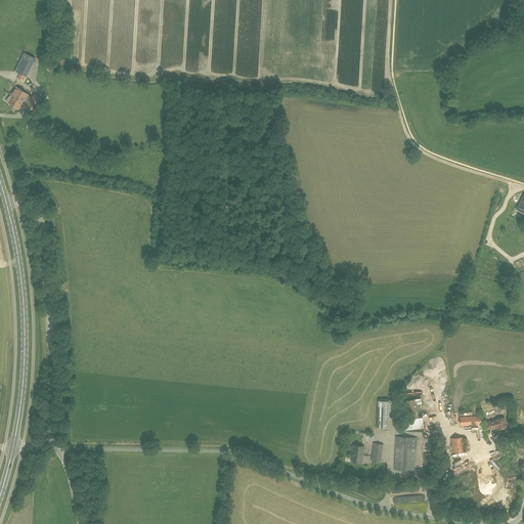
[(23,77),(26,78),(26,76),(27,77),(36,58),(25,52),(15,71),(19,73),(17,78),(22,80),(23,77)]
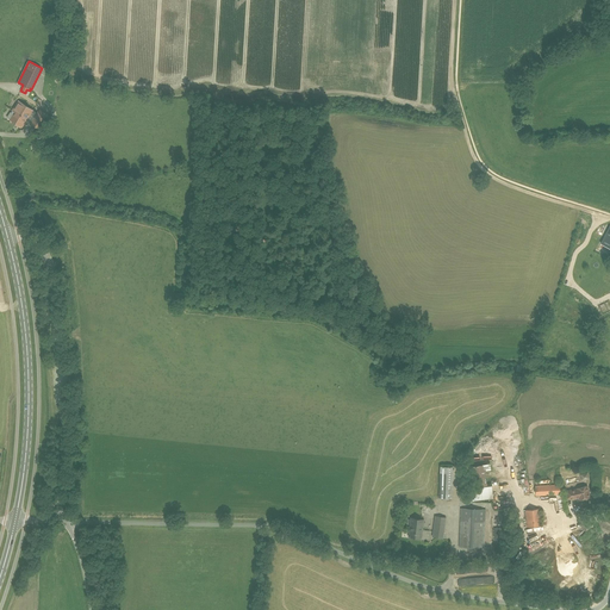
[(7,117),(10,119),(22,128),(29,117),(32,111),(33,110),(18,100),(12,110),(14,111),(13,113),(11,112),(7,117)]
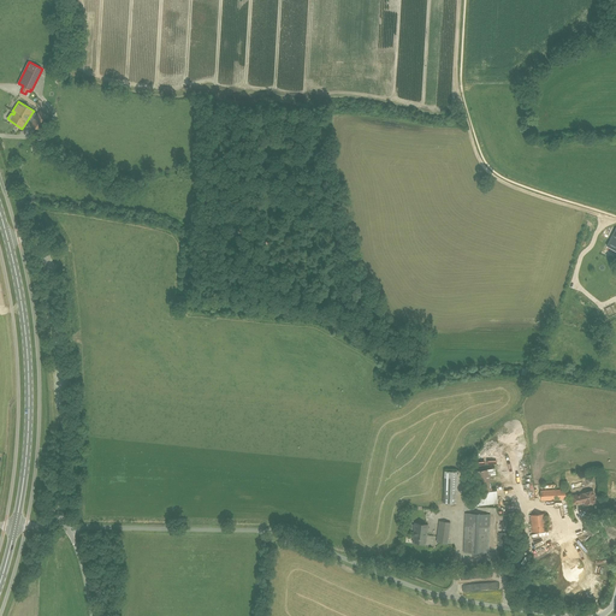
[(37,114),(33,112),(29,118),(34,120),(30,124),(40,131),(49,117),(40,111),(37,114)]
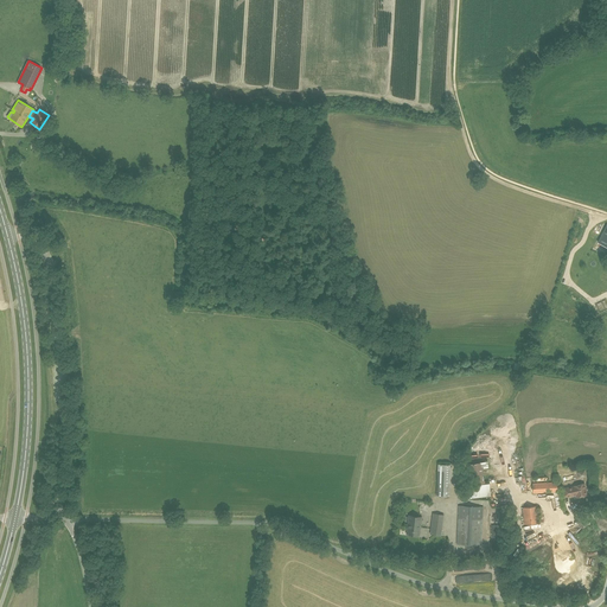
[(262,256),(257,263),(266,269),(270,262),(262,256)]
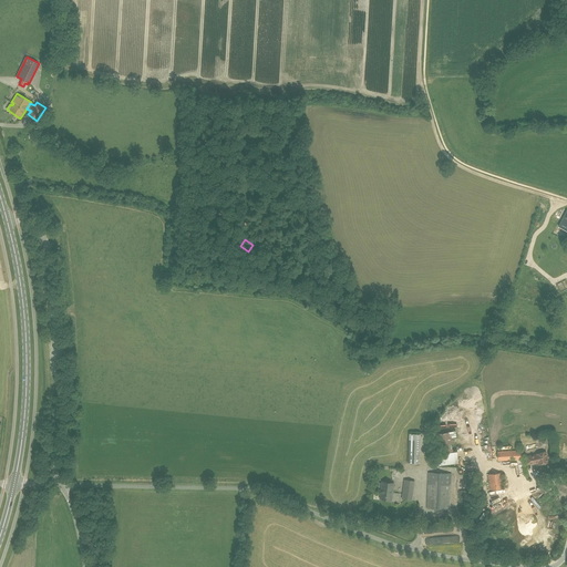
[(450,433),(454,451),(459,450),(455,432),(450,433)]
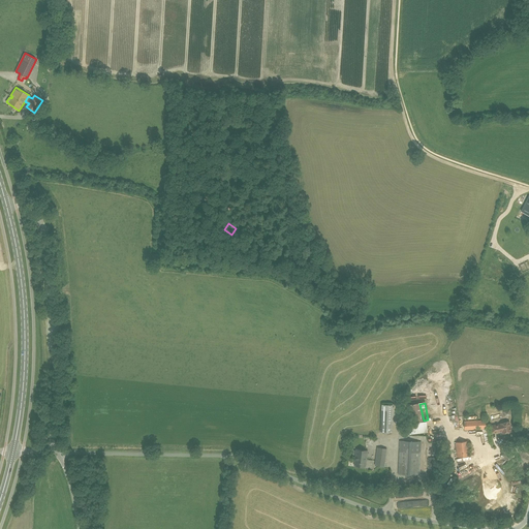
[(381,406),(381,433),(392,433),(393,406),(381,406)]
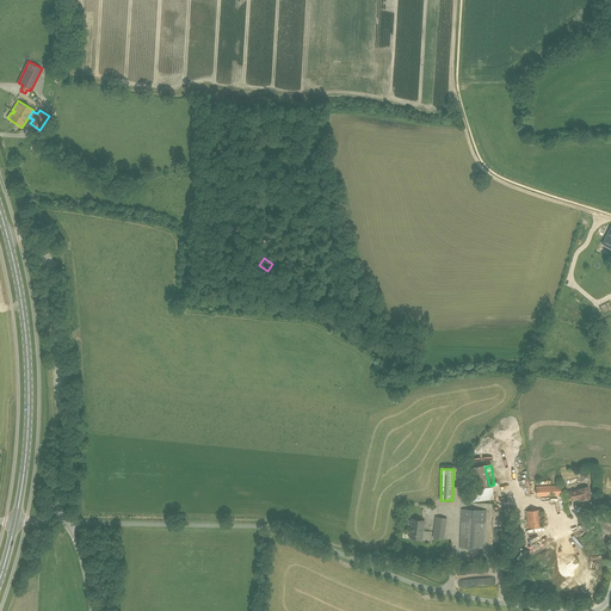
[(561,495),(561,486),(536,487),(536,497),(561,495)]
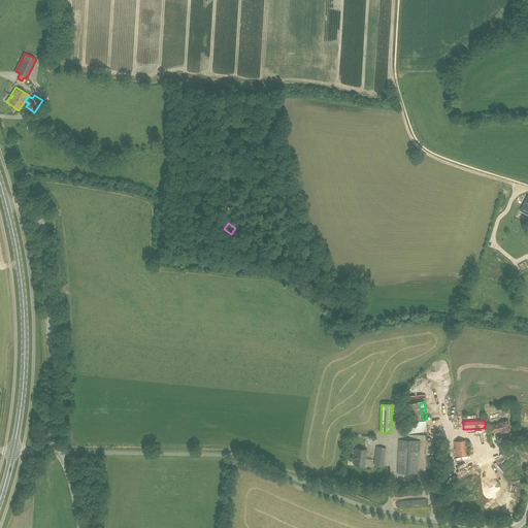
[(495,424),(490,424),(490,432),(496,431),(499,431),(498,430),(500,430),(501,432),(505,431),(506,432),(507,432),(508,431),(510,430),(507,420),(503,422),(502,421),(501,421),(500,422),(499,423),(495,424)]
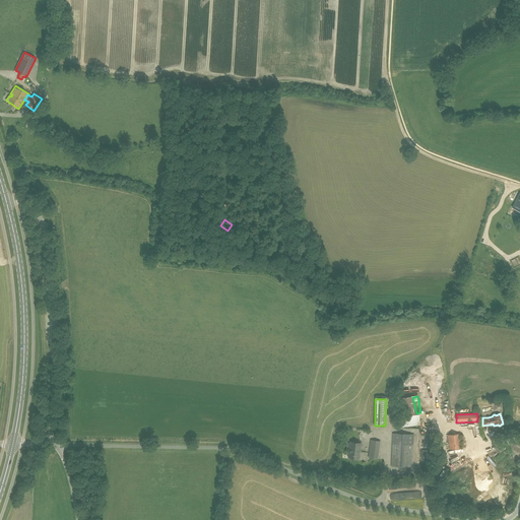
[(401,416),(402,428),(420,426),(419,415),(401,416)]
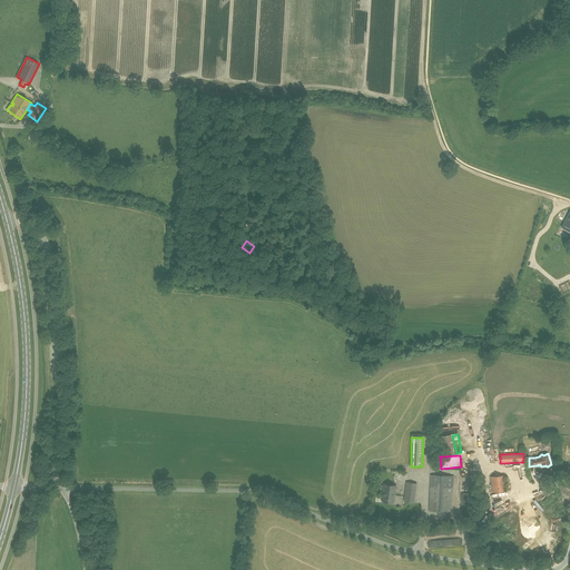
[(431,474),(429,511),(452,512),(453,475),(431,474)]
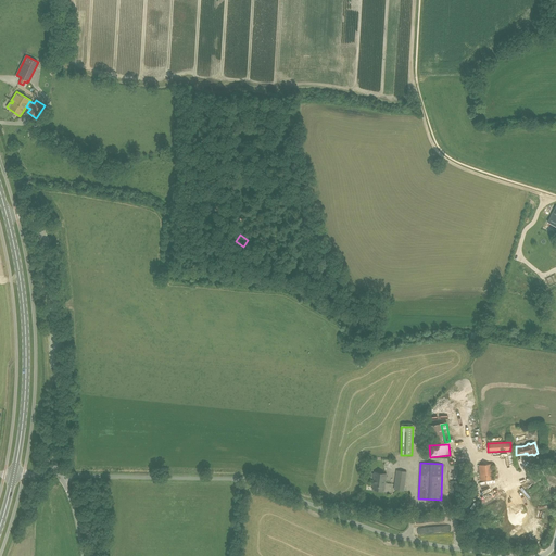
[(479,465),(480,480),(493,479),(491,464),(479,465)]
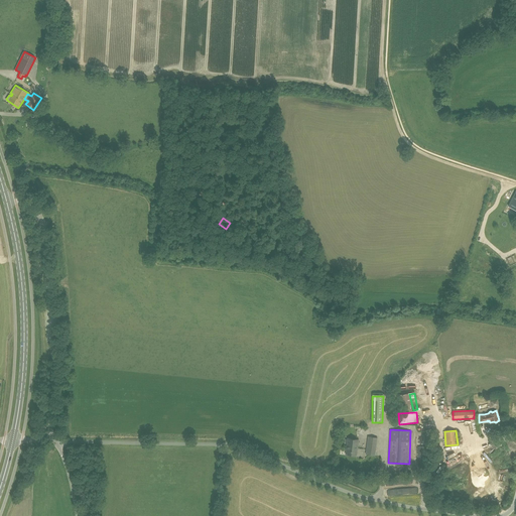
[(368,436),(366,454),(375,456),(377,437),(368,436)]
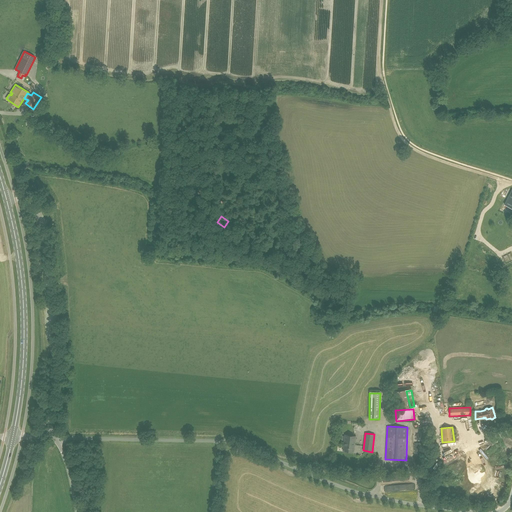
[(344,442),(355,444),(356,436),(345,434),(344,442)]
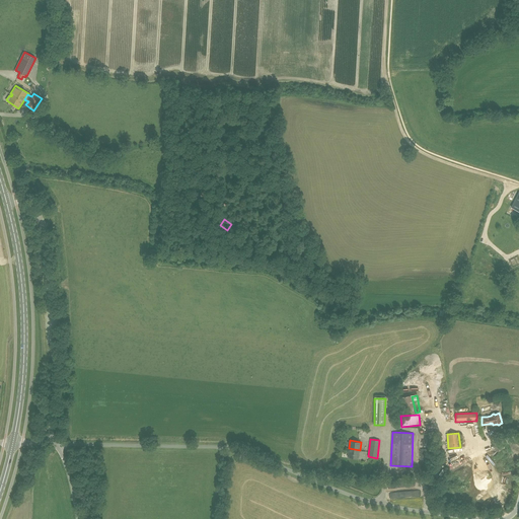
[(359,458),(360,450),(349,448),(348,456),(359,458)]
